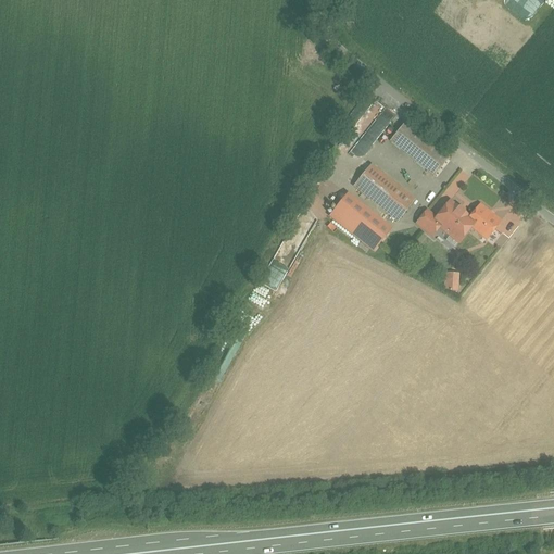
[(538,10),(543,0),(532,0),(531,2),(526,0),(520,9),(528,13),(531,5),(538,10)]
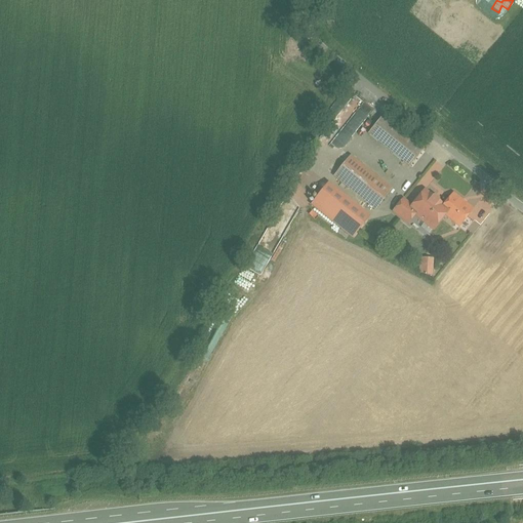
[(340,120),(342,119),(345,121),(356,106),(349,99),(336,117),(340,120)]
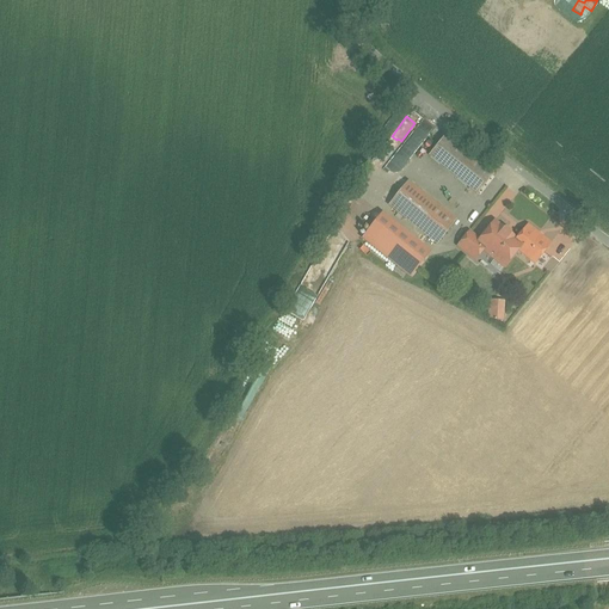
[(491,173),(443,135),(428,154),(475,192),(491,173)]
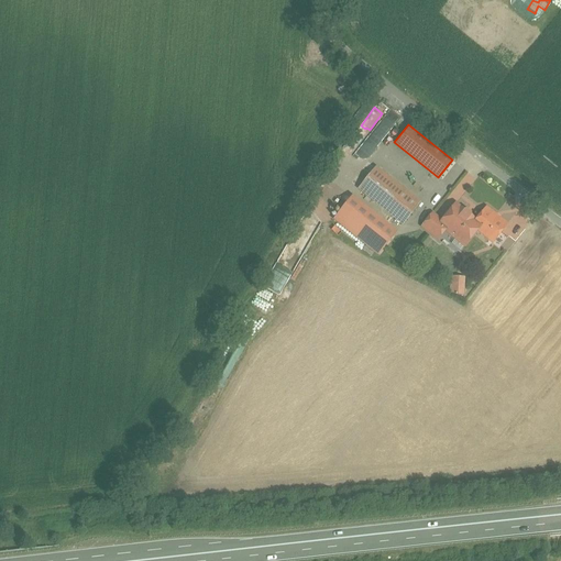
[(418,201),(374,166),(358,187),(402,222),(418,201)]
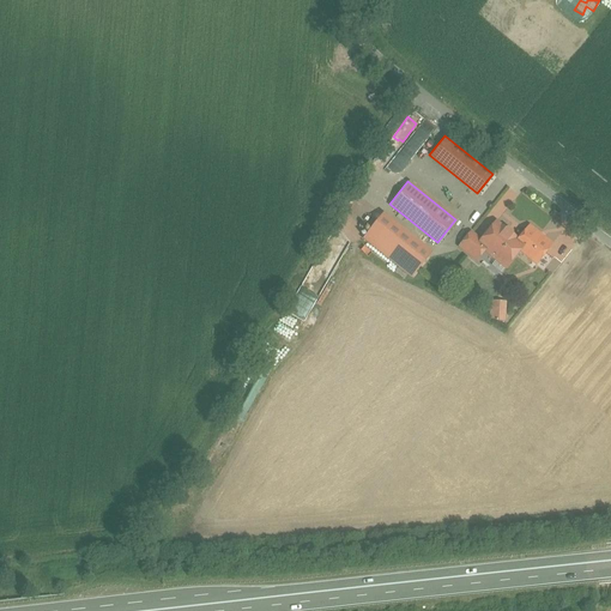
[(431,253),(383,215),(364,239),(412,277),(431,253)]
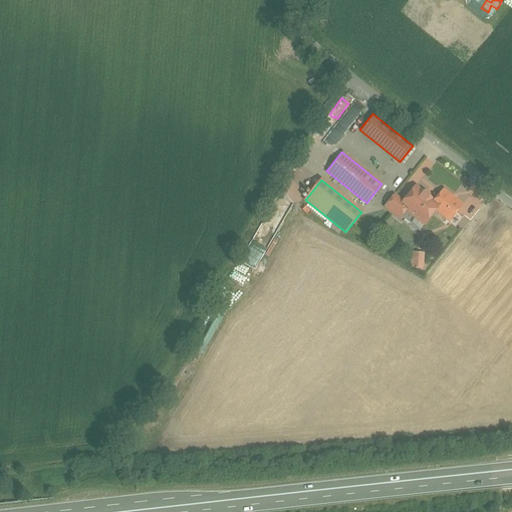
[(422,191),(415,186),(403,201),(400,204),(405,208),(423,223),(438,204),(428,196),(428,194),(424,191),(422,191)]
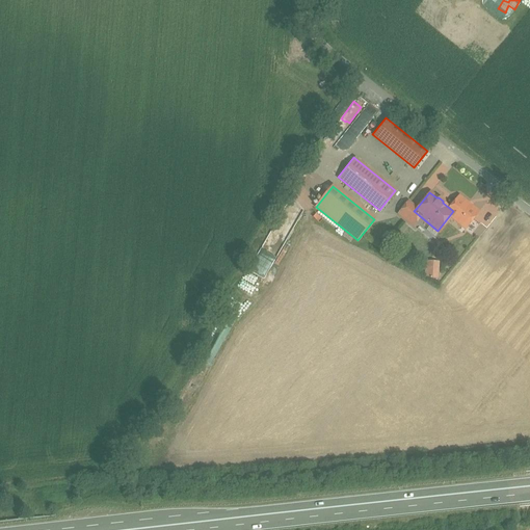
[(417,208),(407,201),(398,213),(412,224),(419,215),(414,211),(417,208)]
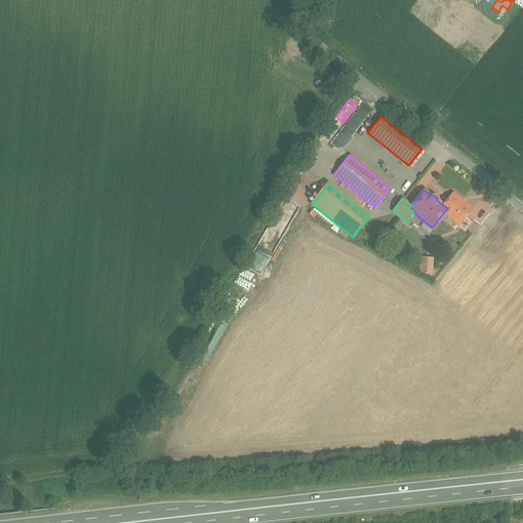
[(263,275),(280,235),(264,227),(245,267),(263,275)]
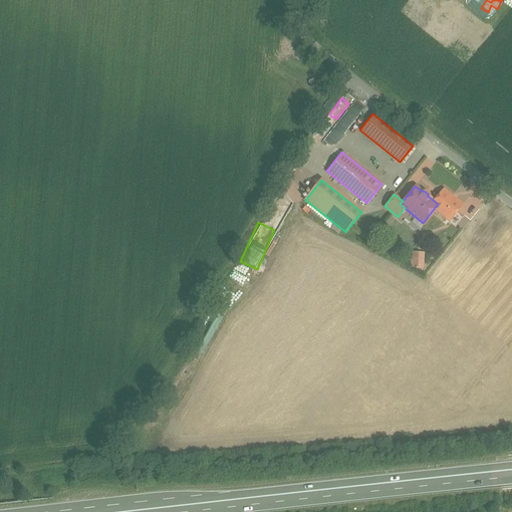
[(423,252),(413,251),(412,267),(422,268),(423,252)]
